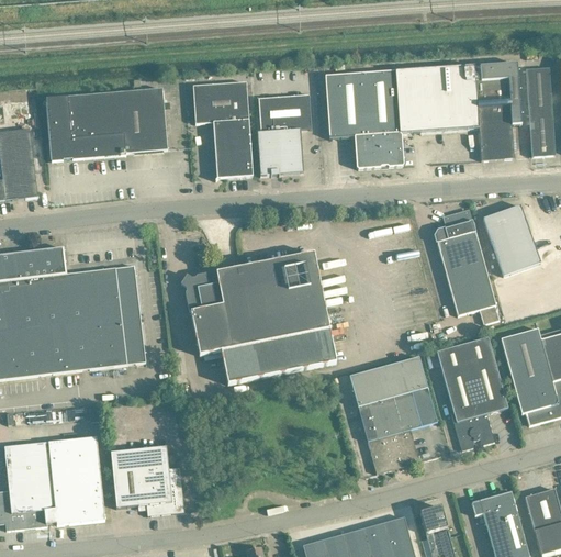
[(461,45),(462,60),(473,60),(472,44),(461,45)]
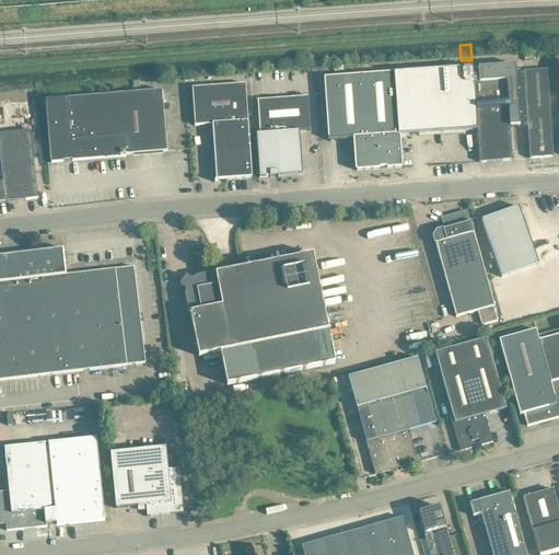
[(476,66),(470,67),(473,92),(476,125),(478,158),(511,155),(508,122),(517,120),(513,60),(484,62),(476,64),(476,66)]
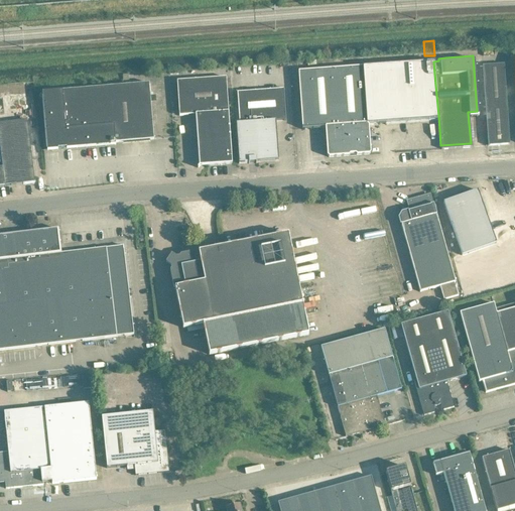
[(362,62),(297,68),(297,73),(301,125),(325,123),(327,152),(328,153),(346,152),(368,150),(369,148),(367,121),(366,120),(438,115),(435,85),(433,61),(433,57),(362,62)]
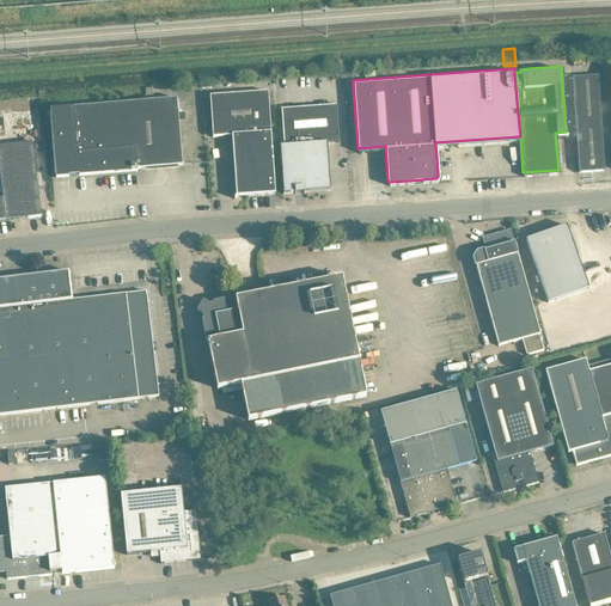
[(597,71),(572,73),(578,169),(603,166),(599,101),(597,71)]
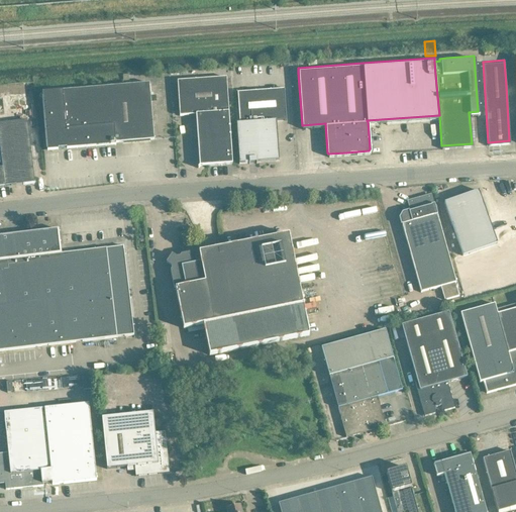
[(128,81),(127,71),(121,71),(121,82),(41,88),(46,146),(114,141),(114,139),(153,135),(148,80),(128,81)]
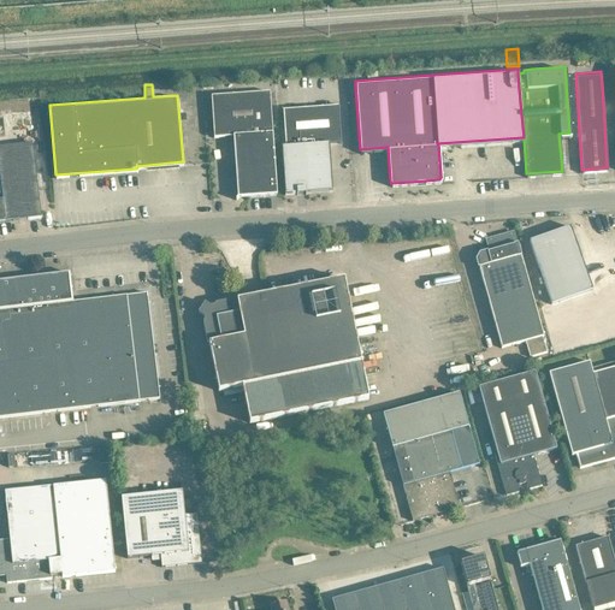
[(237,194),(276,190),(268,88),(211,92),(213,134),(232,132),(237,193),(235,195),(236,195),(237,194)]
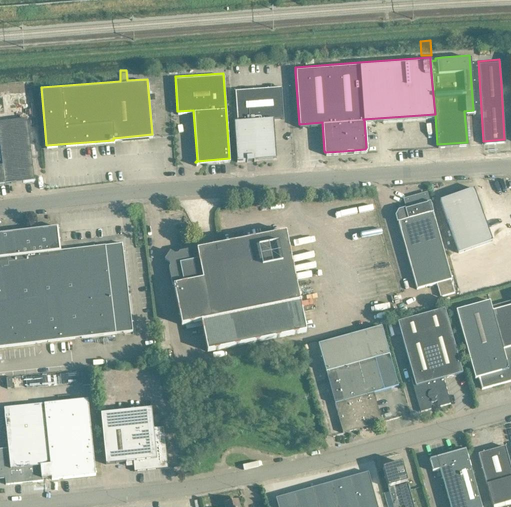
[(13,99),(26,99),(26,81),(0,81),(0,101),(13,101),(13,99)]
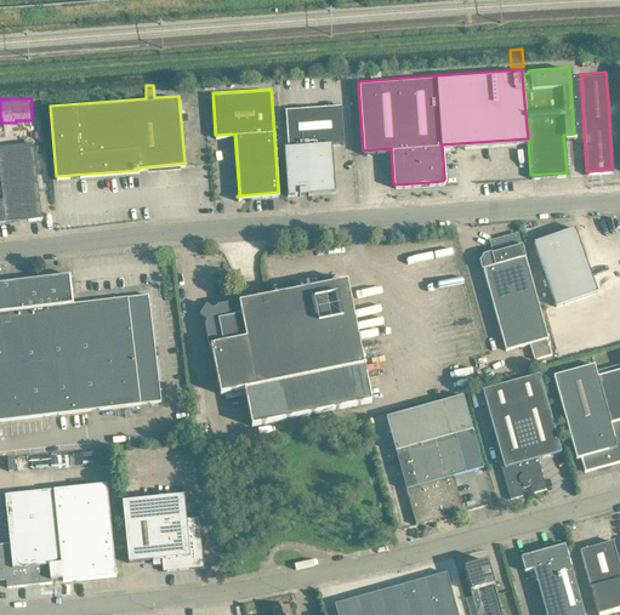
[(283,144),(286,193),(334,189),(331,141),(342,140),(340,102),(284,107),(286,144),(283,144)]
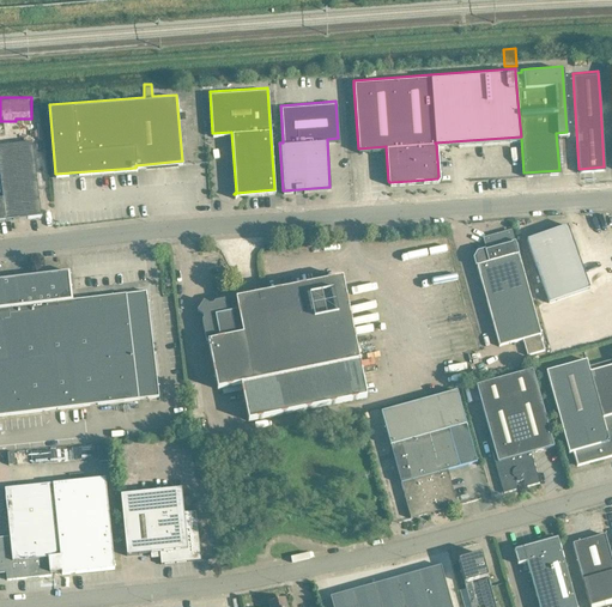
[(0,217),(41,212),(31,138),(0,141),(0,175),(2,194),(0,194),(0,217)]
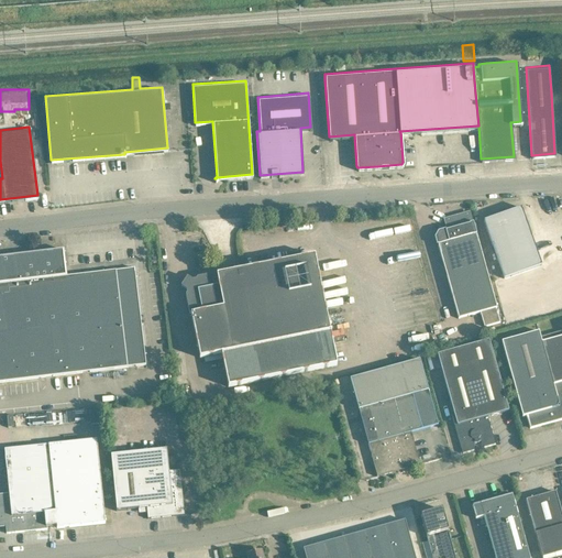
[(561,274),(555,255),(540,261),(520,204),(483,217),(504,274),(496,276),(511,317),(561,298),(561,274)]
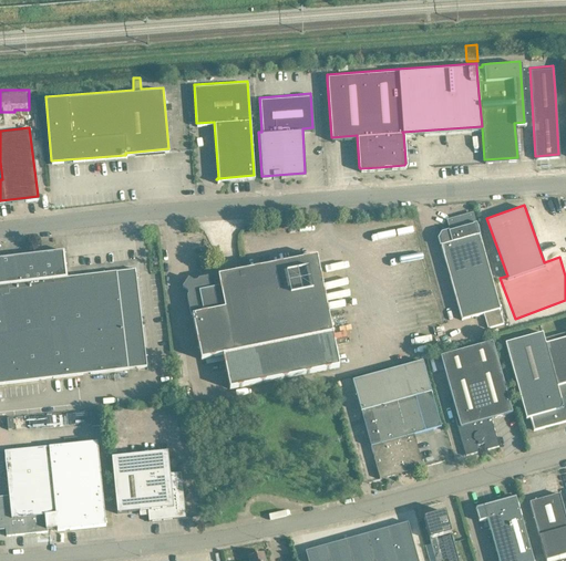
[(565,225),(565,215),(552,208),(548,215),(565,225)]
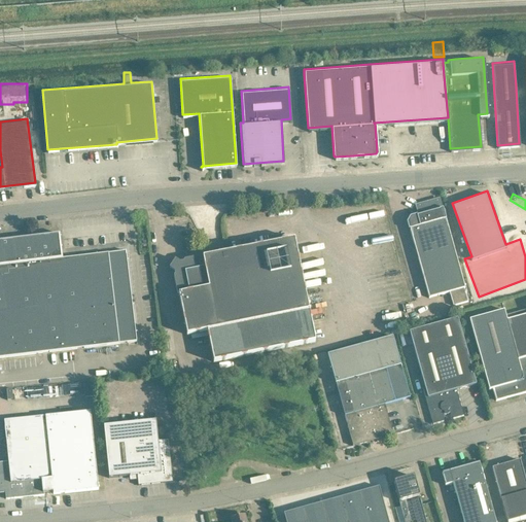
[(409,212),(406,218),(407,225),(409,224),(427,294),(448,288),(452,302),(466,298),(462,284),(464,284),(442,205),(441,205),(437,195),(415,202),(418,211),(416,212),(415,211),(409,212)]
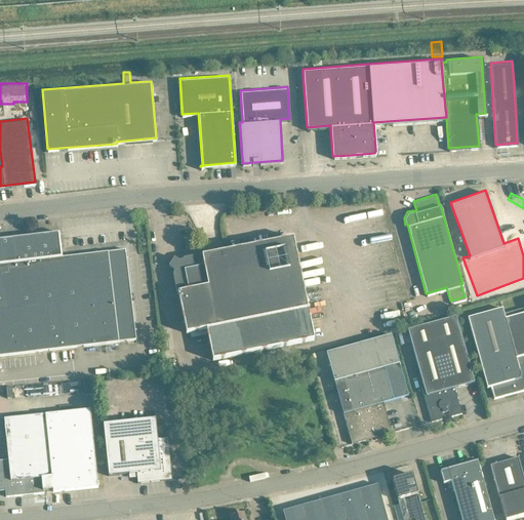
[(306,203),(256,207),(266,345),(315,334),(306,203)]
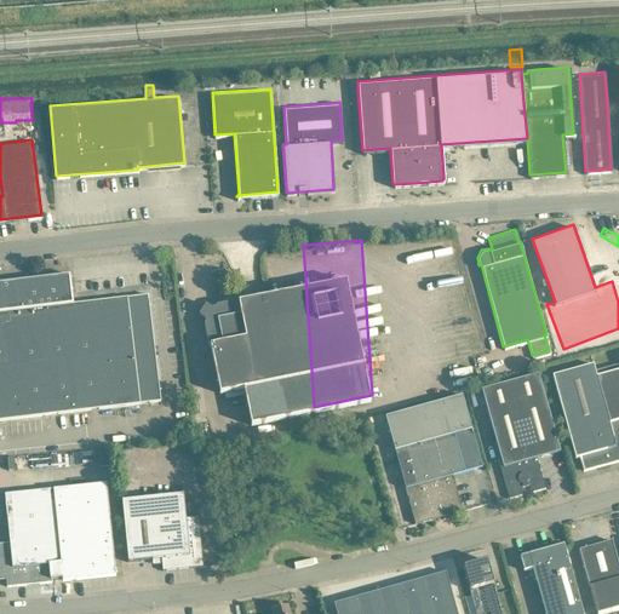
[(264,247),(205,252),(218,426),(276,414),(264,247)]
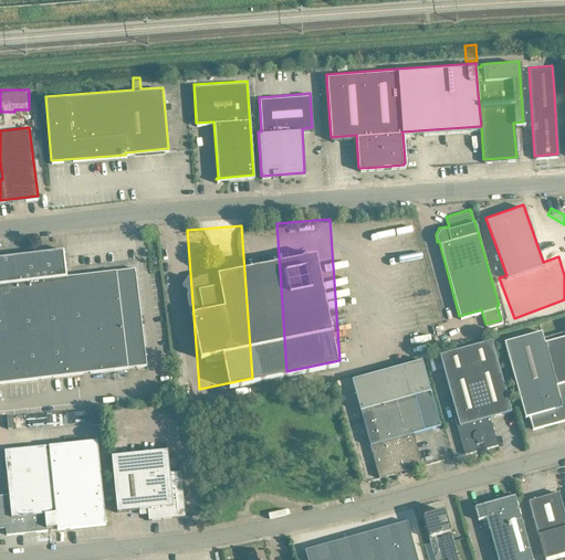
[(0,379),(146,361),(135,264),(66,273),(63,246),(0,253),(0,379)]
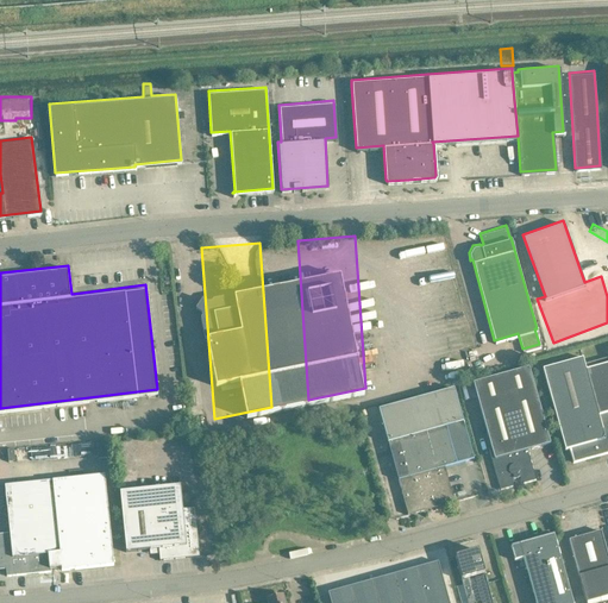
[(453,322),(455,331),(471,327),(470,319),(453,322)]
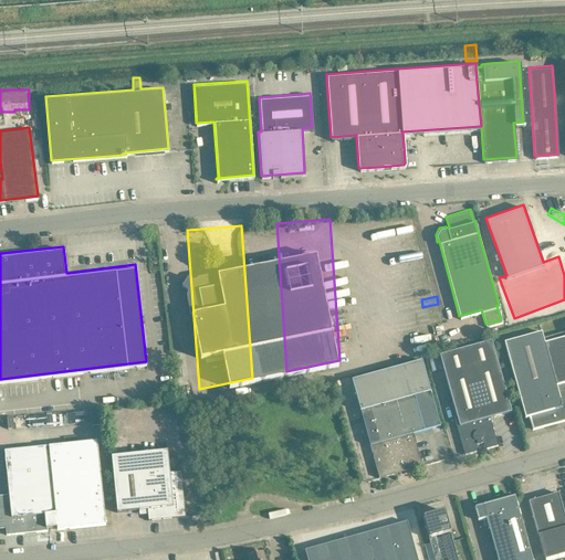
[(564,334),(543,339),(540,328),(503,338),(524,414),(529,412),(532,425),(564,415),(564,334)]
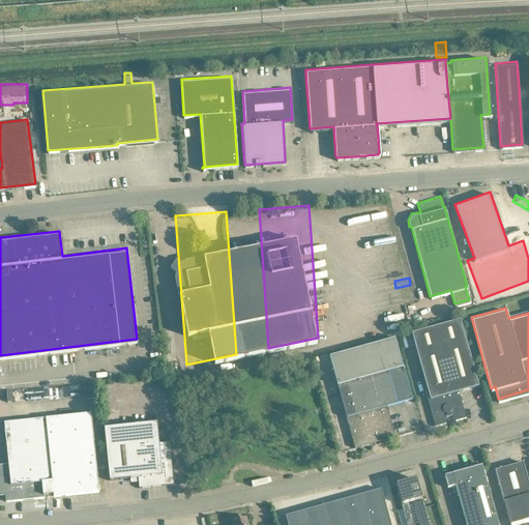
[(460,316),(411,329),(427,386),(424,387),(435,423),(445,419),(446,413),(450,411),(454,416),(454,417),(465,414),(458,388),(478,382),(460,316)]
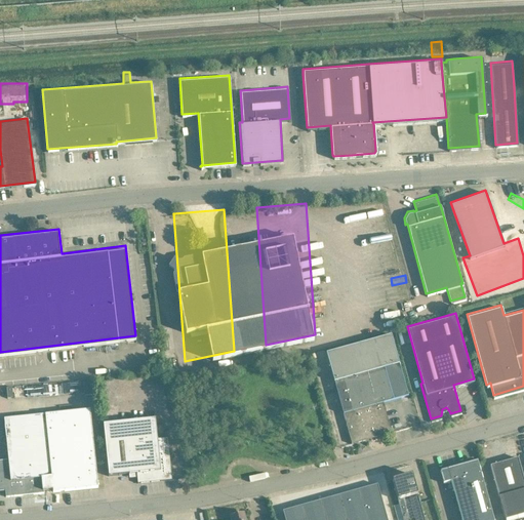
[(351,440),(352,440),(351,438),(357,436),(357,438),(364,436),(363,434),(389,427),(390,430),(391,430),(383,399),(407,393),(391,331),(325,349),(351,440)]
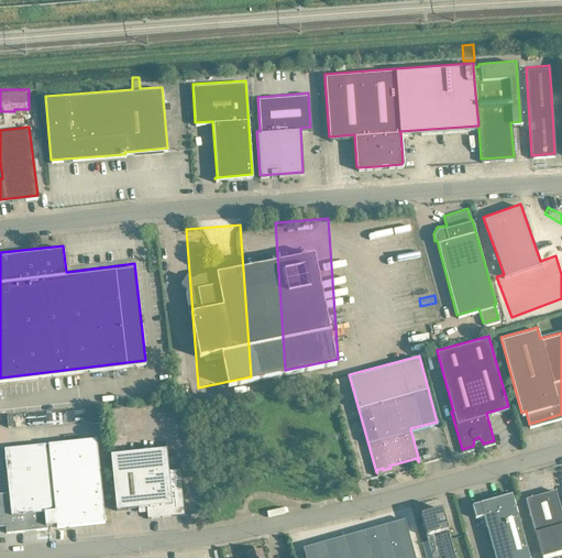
[(8,489),(0,490),(0,521),(4,521),(6,529),(46,525),(45,522),(56,521),(56,524),(105,518),(96,436),(48,440),(36,441),(24,444),(14,444),(3,445),(4,456),(8,489)]
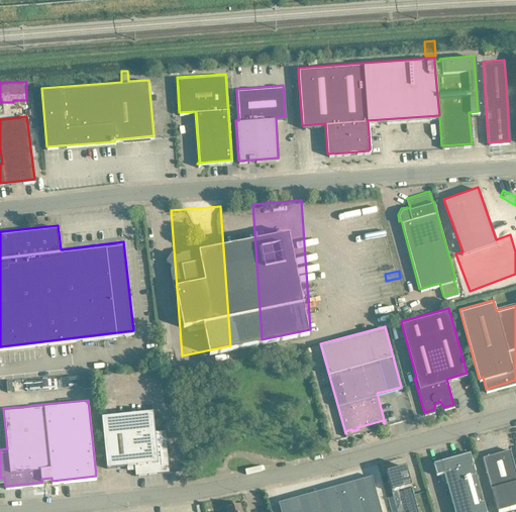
[(134,472),(168,469),(164,427),(153,428),(151,409),(101,414),(106,465),(133,462),(134,472)]
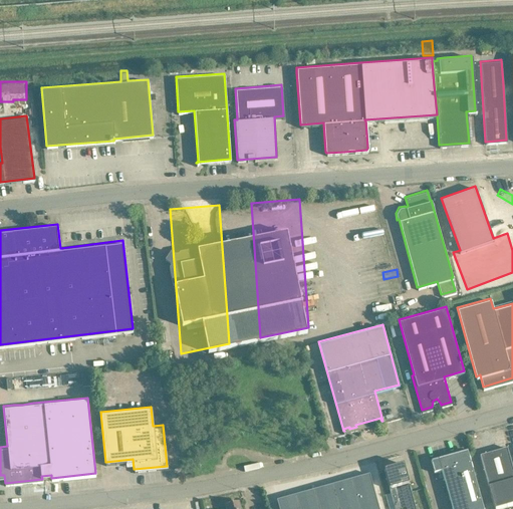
[(512,469),(506,445),(479,452),(494,507),(512,502),(512,469)]
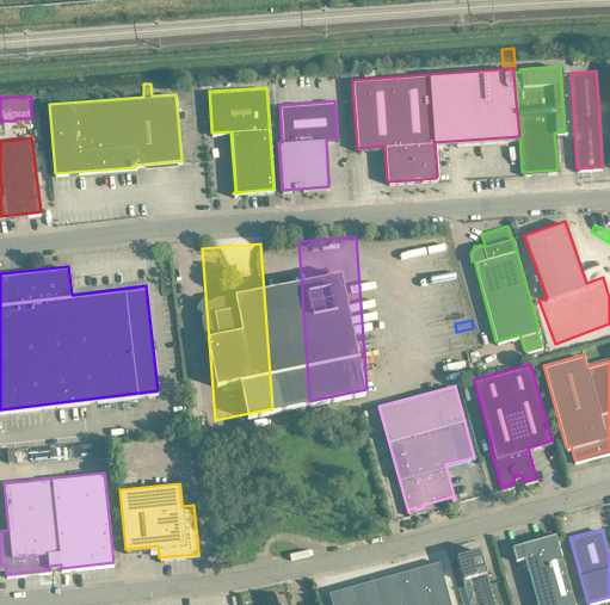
[(574,604),(554,531),(550,532),(511,544),(515,559),(524,556),(537,604),(574,604)]
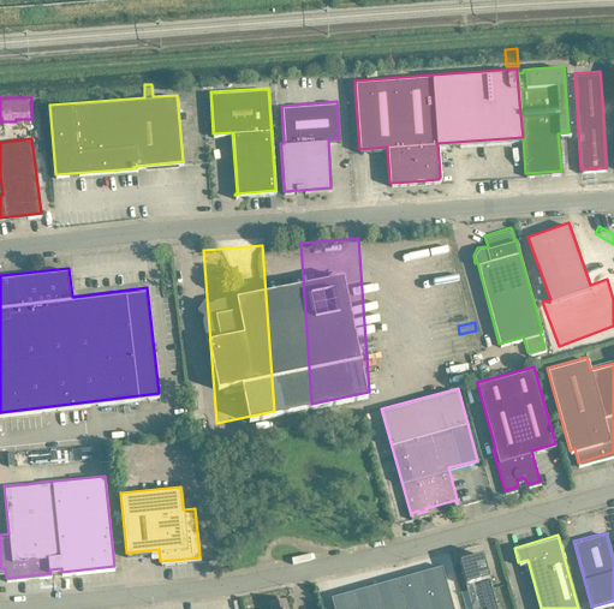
[(482,551),(458,557),(465,581),(488,574),(482,551)]
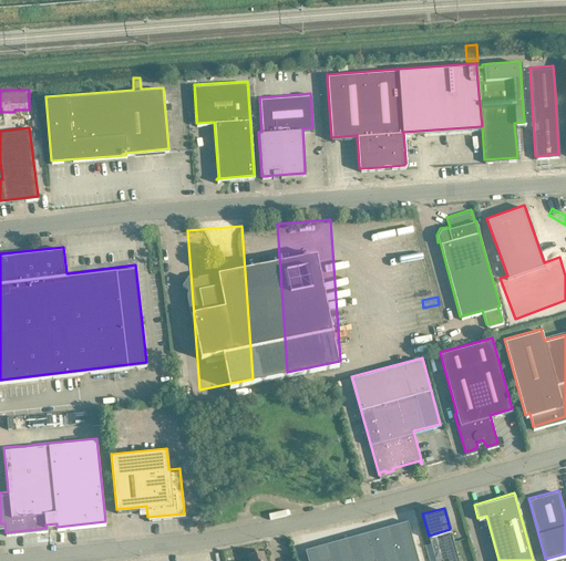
[(418,560),(407,518),(305,547),(308,560),(418,560)]
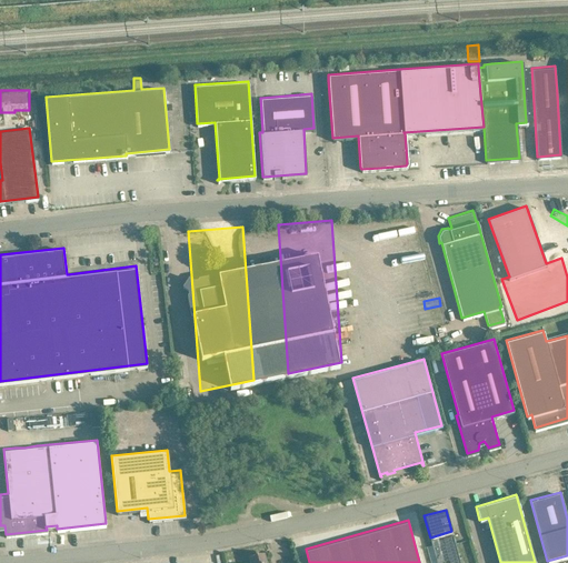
[(460,562),(451,531),(430,538),(437,562),(460,562)]
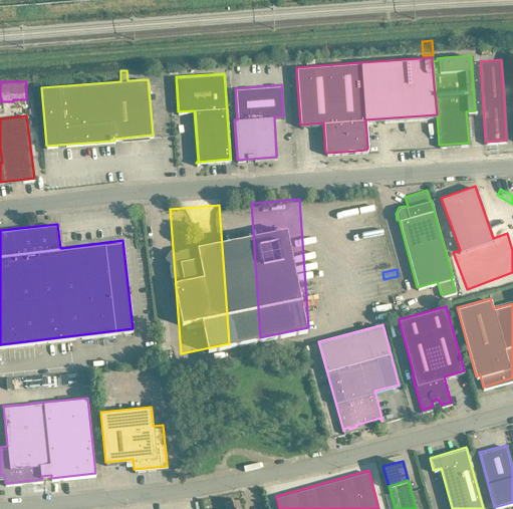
[(240,508),(238,499),(225,502),(226,508),(240,508)]
